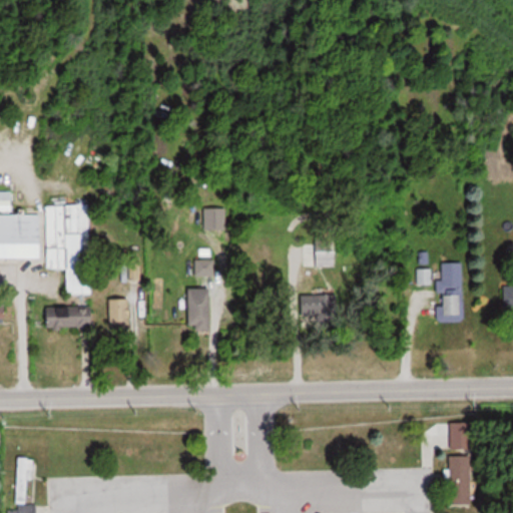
[(0,258),(43,258),(43,214),(12,214),(12,191),(0,190),(0,258)]
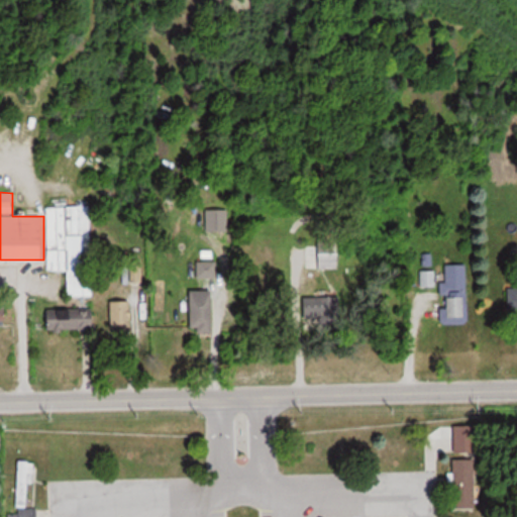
[(46,206),(47,271),(70,270),(70,296),(91,296),(90,206),(46,206)]
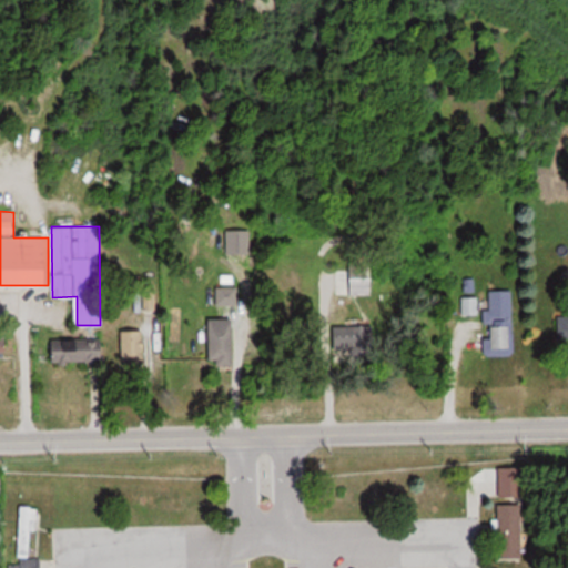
[(372,295),(372,261),(352,261),(352,295),(372,295)]
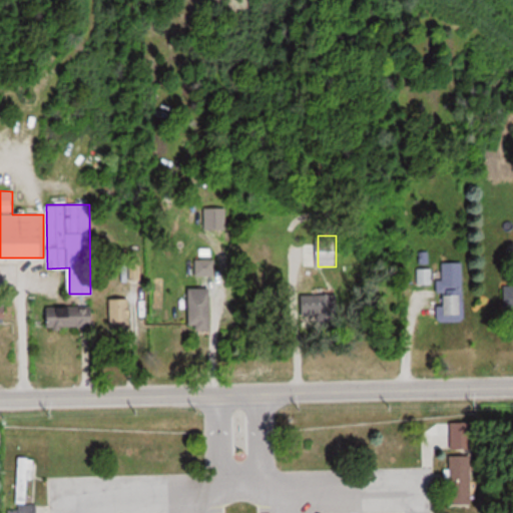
[(445,315),(464,315),(463,263),(444,263),(445,315)]
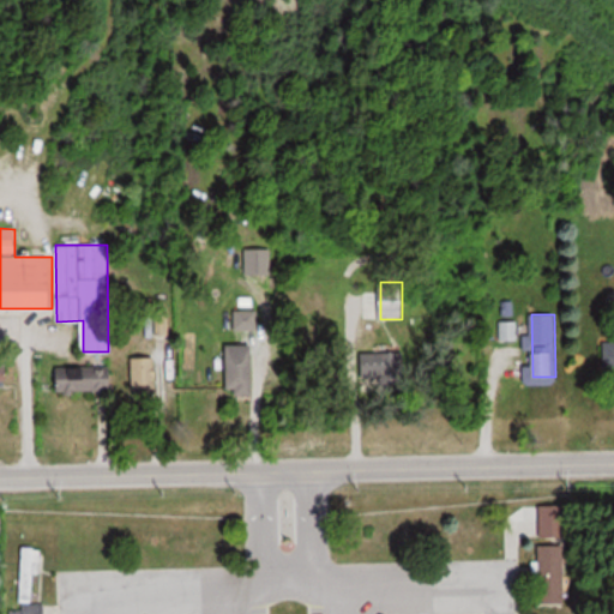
[(516,323),(501,323),(501,339),(516,339),(516,323)]
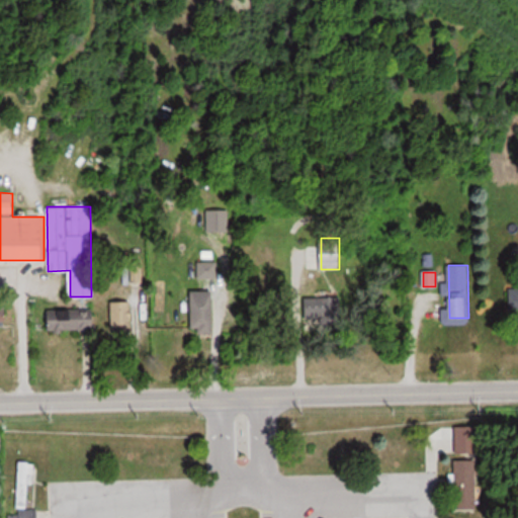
[(192,290),(192,332),(214,332),(214,290),(192,290)]
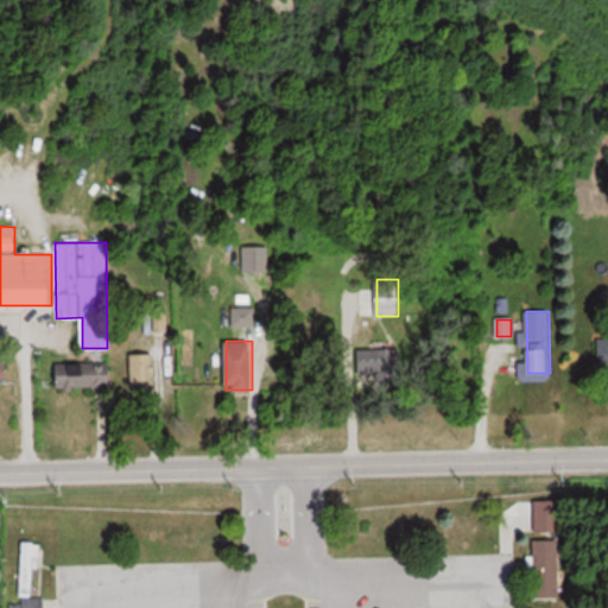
[(356,349),(356,378),(397,378),(397,349),(356,349)]
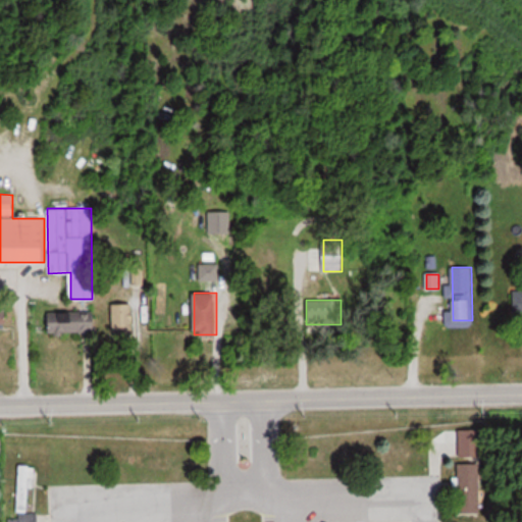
[(114,304),(114,336),(135,336),(135,304),(114,304)]
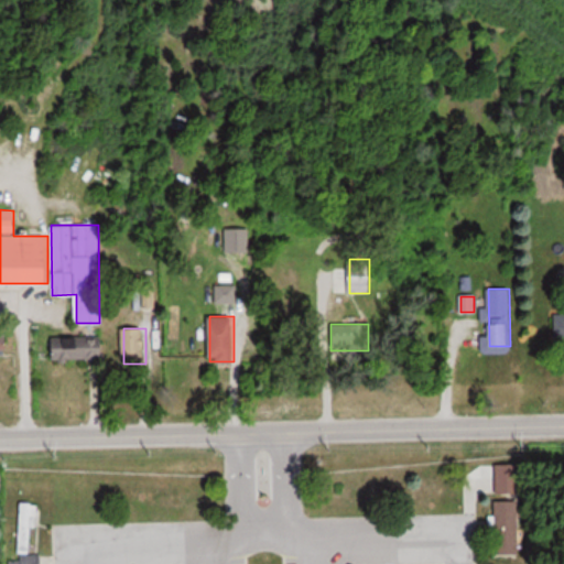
[(100,337),(54,337),(54,359),(100,359),(100,337)]
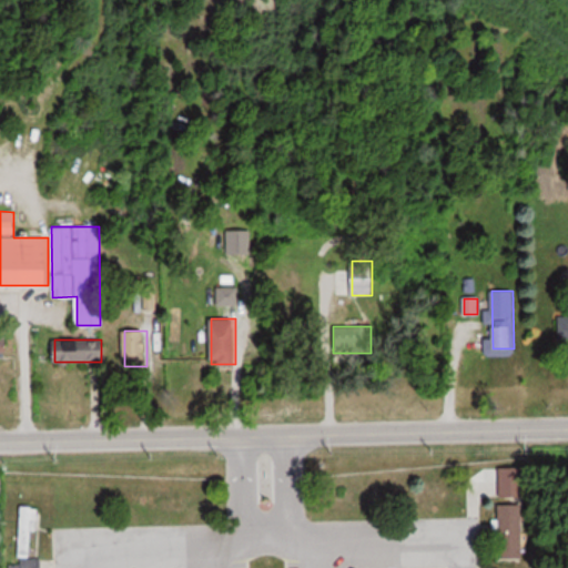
[(495,480),(495,497),(523,497),(523,480),(495,480)]
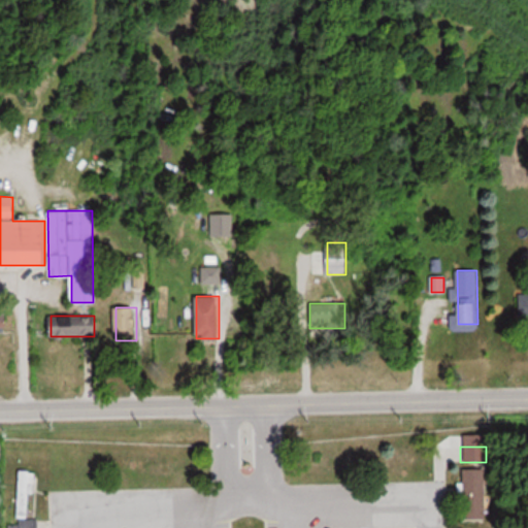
[(39,527),(40,518),(34,518),(35,469),(21,469),(20,524),(10,524),(9,527),(39,527)]
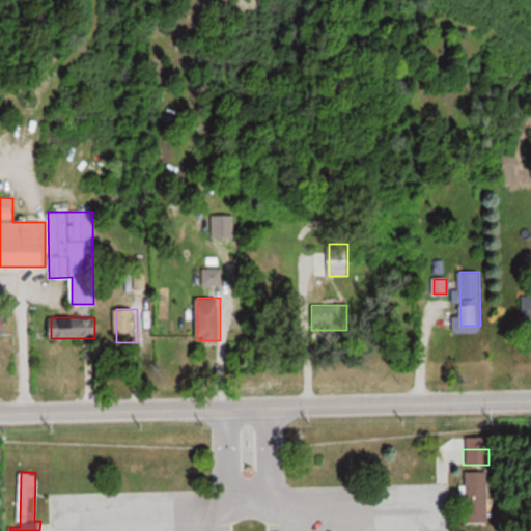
[(467,523),(488,523),(488,472),(467,472),(467,523)]
